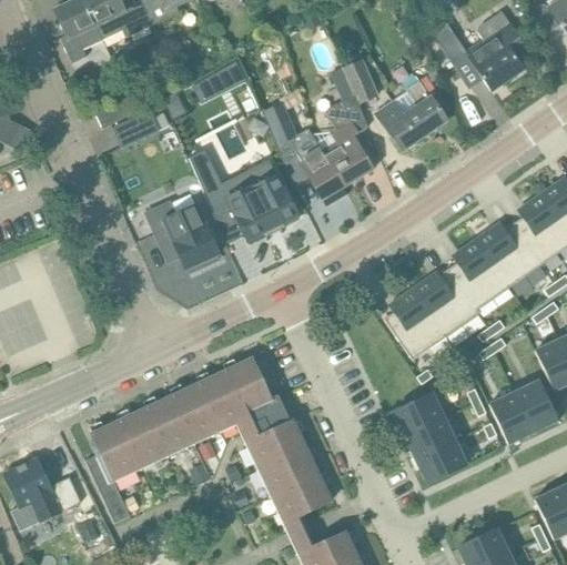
[(71,61),(87,54),(83,48),(103,38),(84,0),(71,0),(53,9),(66,33),(60,37),(71,61)]
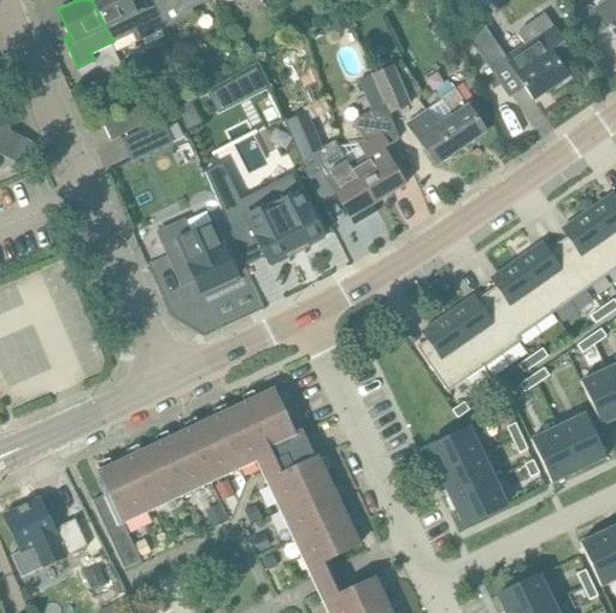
[(92,0),(112,41),(134,31),(138,39),(166,25),(154,0),(148,0),(134,7),(130,0),(92,0)]
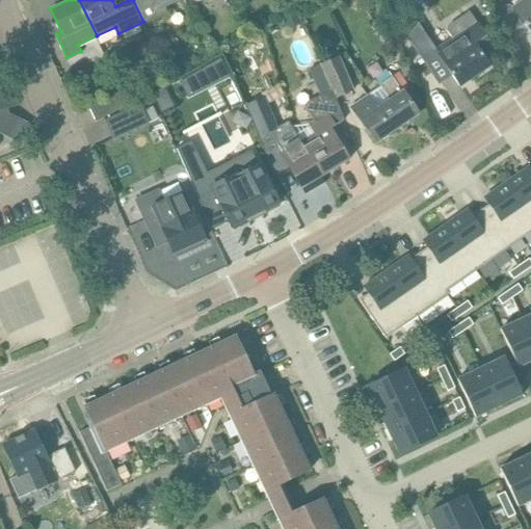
[(133,0),(143,22),(168,10),(165,3),(171,0),(133,0)]
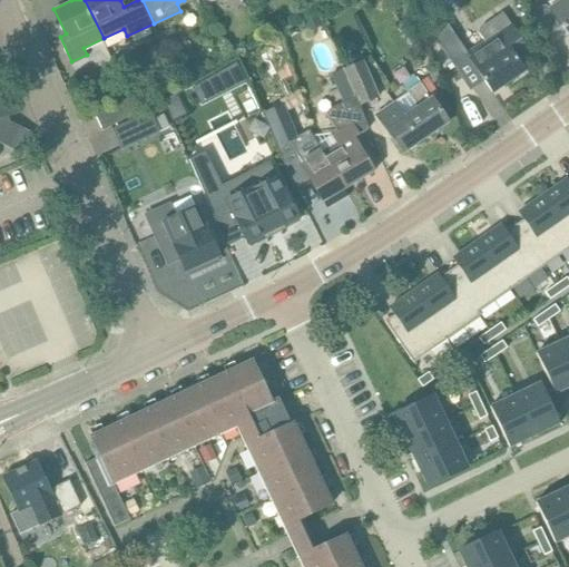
[(557,0),(551,5),(568,30),(568,0),(557,0)]
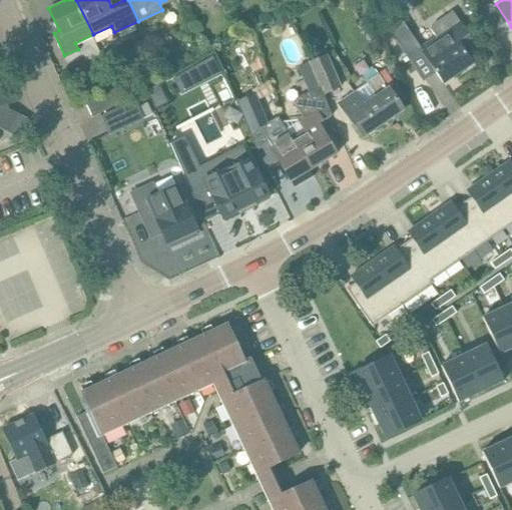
[(465,49),(476,42),(454,8),(433,22),(432,26),(438,35),(422,46),(403,18),(391,26),(413,60),(424,52),(444,80),(473,61),(465,49)]
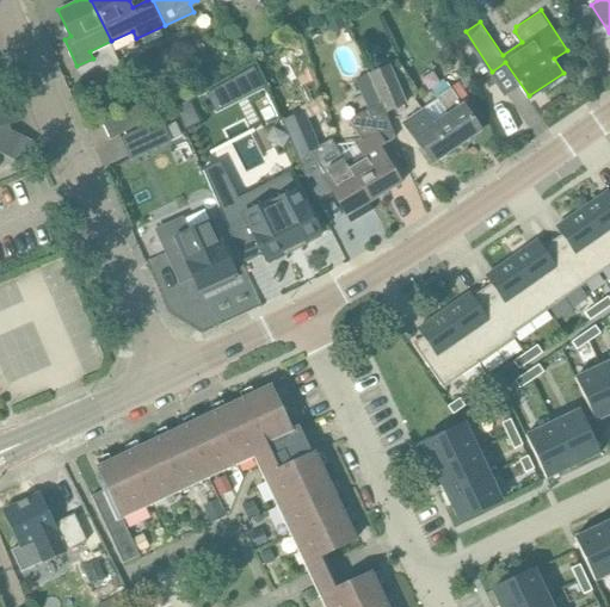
[(456,38),(447,17),(432,22),(442,44),(456,38)]
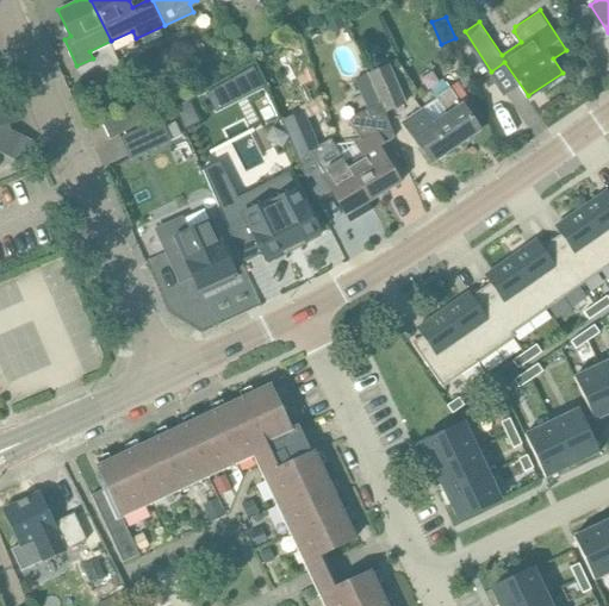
[(283,56),(283,57),(283,58),(283,60),(284,61),(285,62),(286,63),(289,63),(291,63),(293,62),(293,61),(294,60),(294,58),(294,57),(296,56),(294,56),(294,55),(294,54),(293,52),(293,51),(291,50),(289,50),(286,50),(285,51),(284,52),(283,54),(283,55),(283,56)]
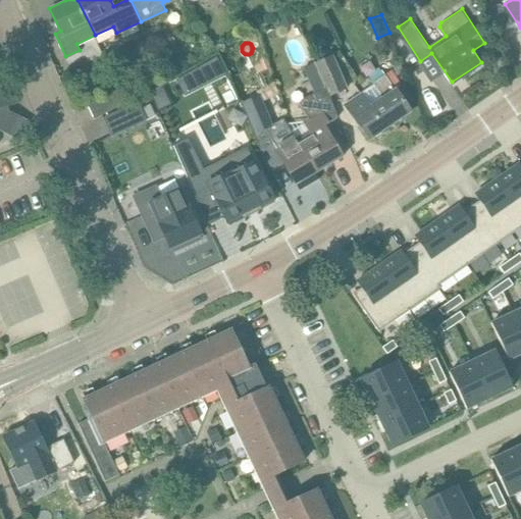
[(217,54),(176,78),(185,93),(226,71),(217,54)]
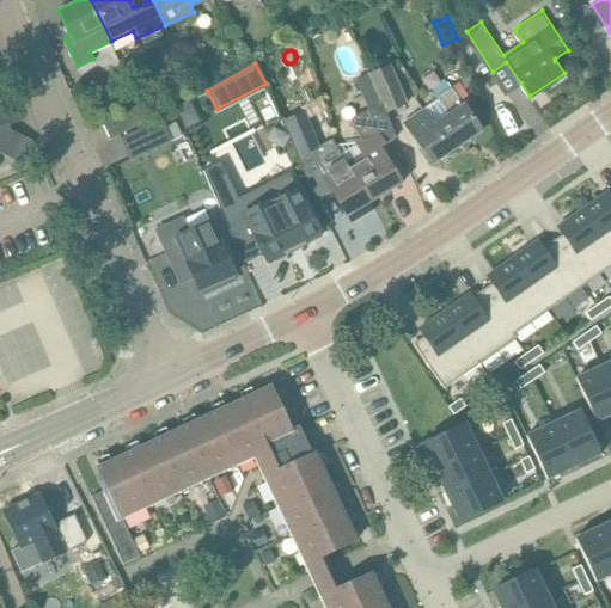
[(371,72),(384,103),(386,110),(407,102),(390,63),(371,72)]
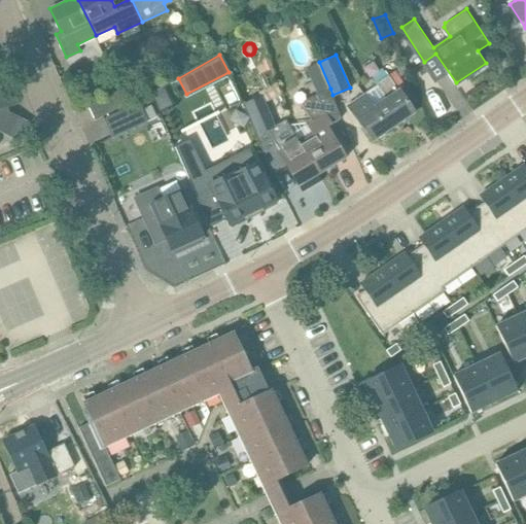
[(318,94),(330,89),(319,62),(307,67),(318,94)]
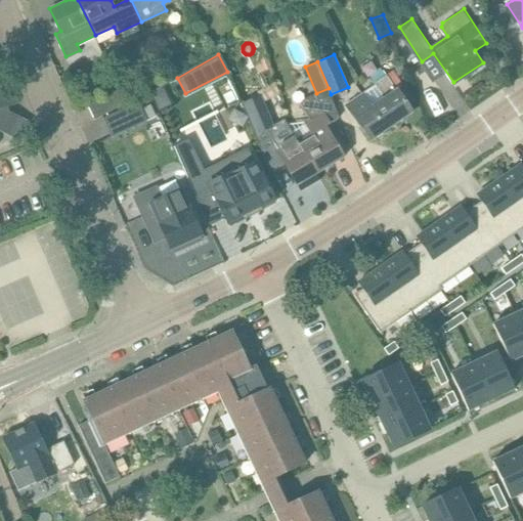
[(403,61),(396,63),(400,74),(407,71),(403,61)]
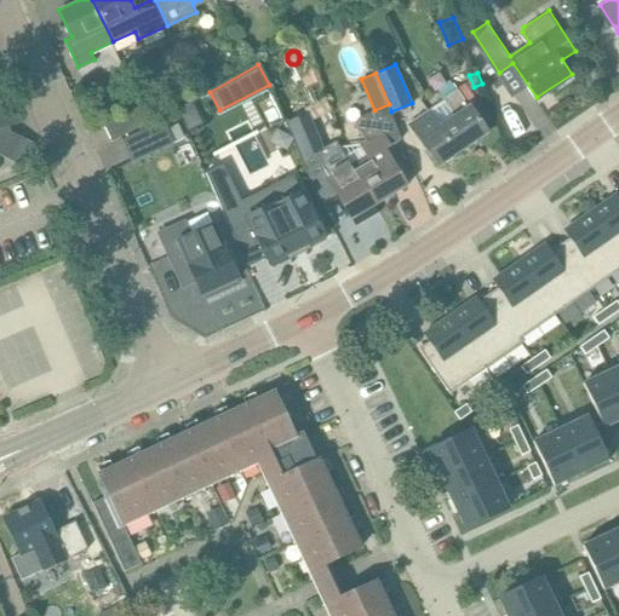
[(443,96),(446,98),(411,122),(439,163),(488,130),(475,110),(471,104),(470,104),(458,86),(443,96)]
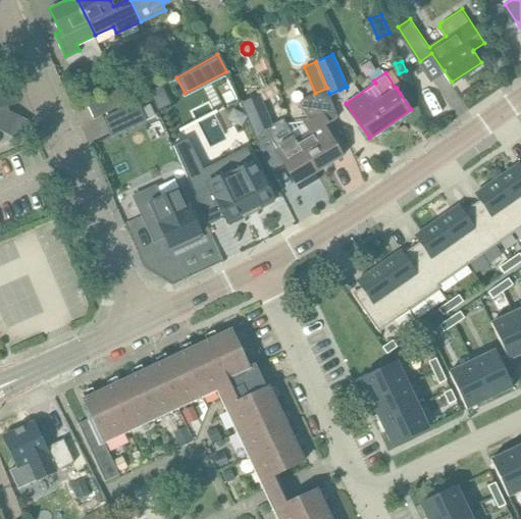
[(0,107),(18,101),(11,81),(0,84),(0,107)]
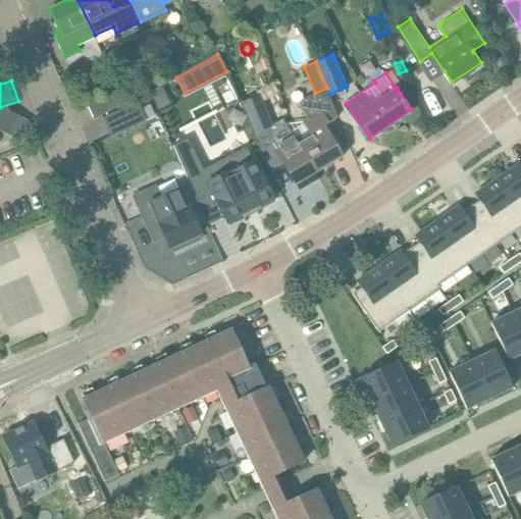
[(162,83),(151,89),(159,108),(171,102),(162,83)]
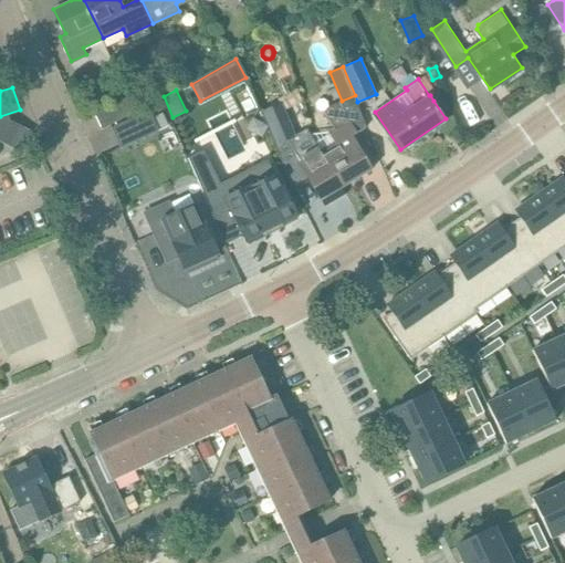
[(103,127),(126,114),(136,108),(129,95),(95,112),(103,127)]
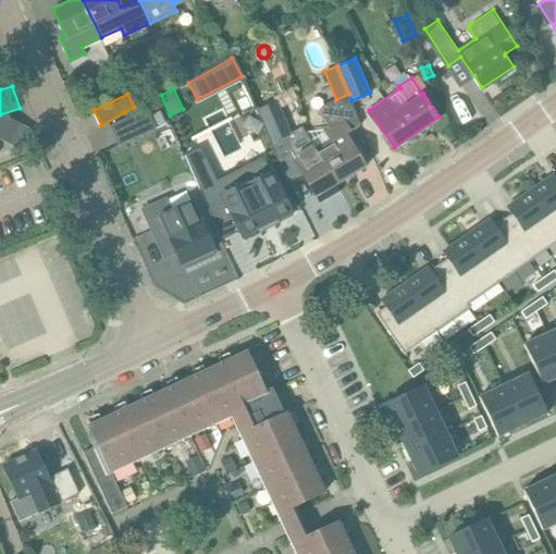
[(276,96),(258,103),(257,103),(270,136),(289,127),(276,96)]
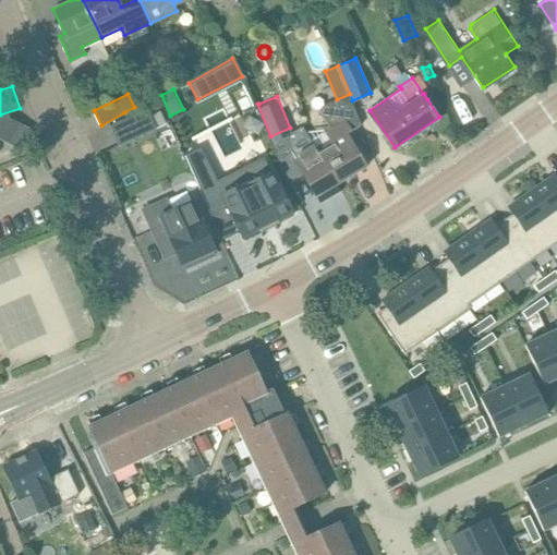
[(147,108),(111,124),(120,143),(155,127),(147,108)]
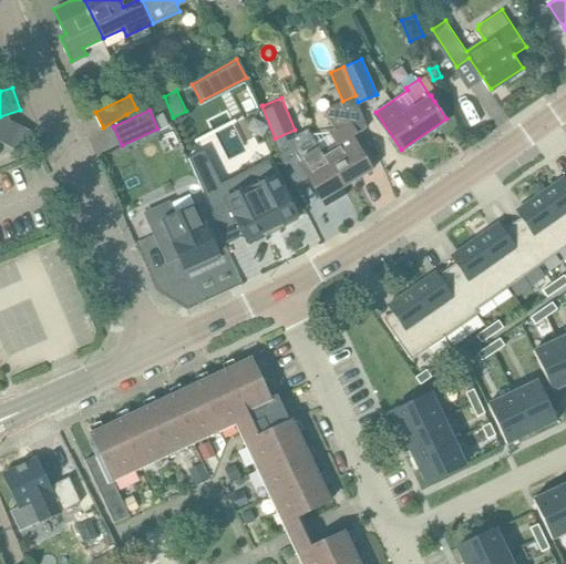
[(337,139),(322,147),(345,185),(372,168),(359,145),(352,134),(358,131),(349,116),(330,127),(337,139)]
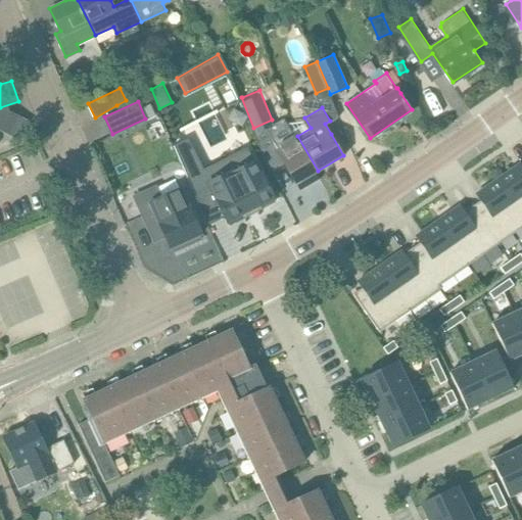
[(0,129),(20,138),(30,119),(10,109),(0,129)]
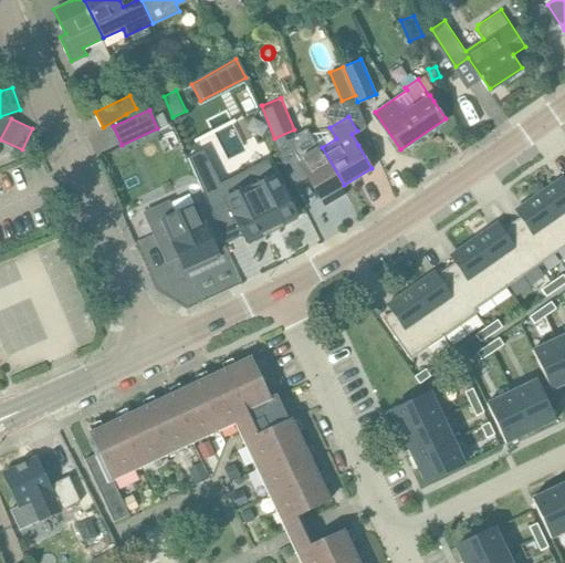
[(297,155),(326,204),(347,191),(344,185),(322,147),(312,132),(300,138),(306,150),(297,155)]
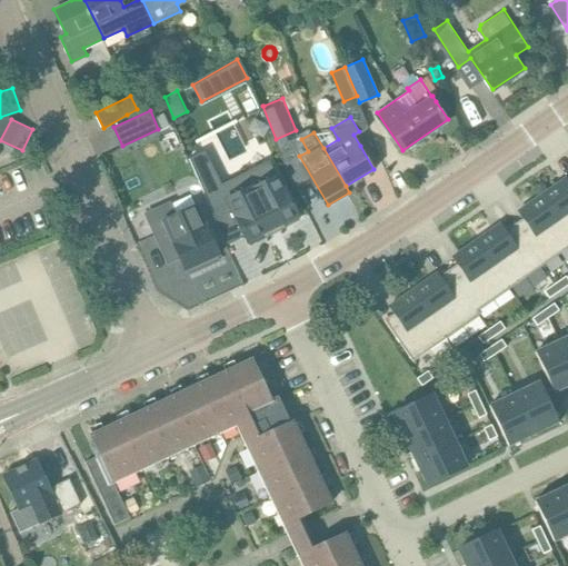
[(205,148),(189,155),(227,244),(246,235),(249,240),(263,232),(266,236),(285,226),(285,225),(300,217),(269,158),(222,181),(205,148)]
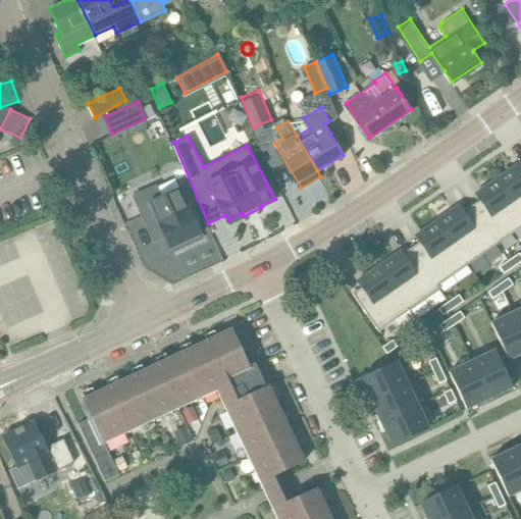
[(520,165),(518,162),(498,176),(520,210),(520,165)]
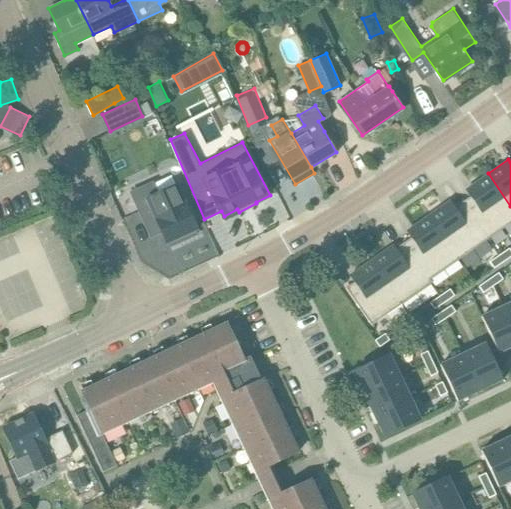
[(153,181),(131,191),(151,235),(162,230),(167,241),(169,240),(179,236),(181,240),(181,241),(198,233),(195,228),(197,228),(177,184),(172,173),(153,181)]
